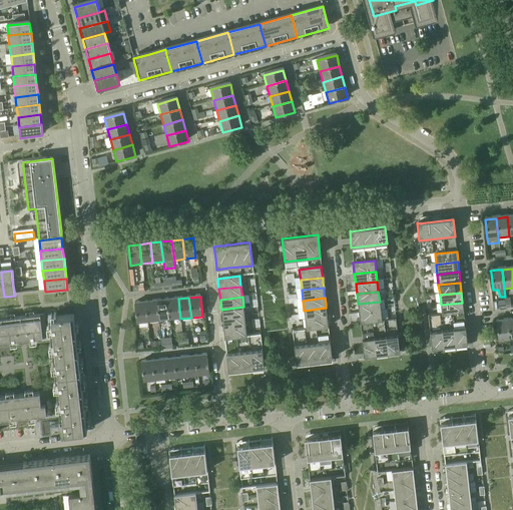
[(180,319),(178,299),(167,301),(169,320),(180,319)]
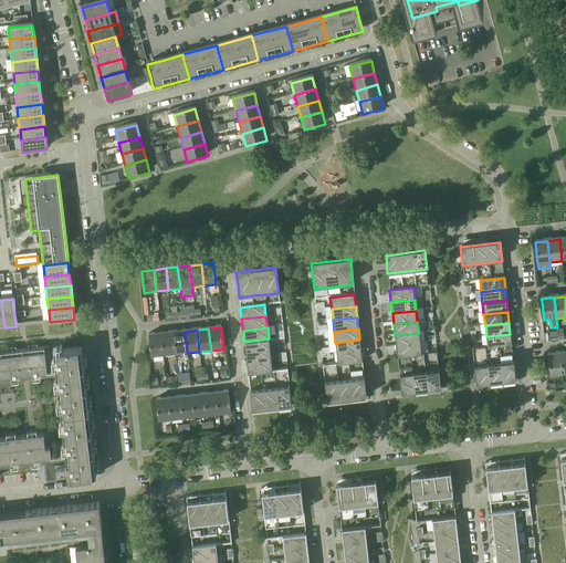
[(187,353),(185,332),(173,333),(175,355),(187,353)]
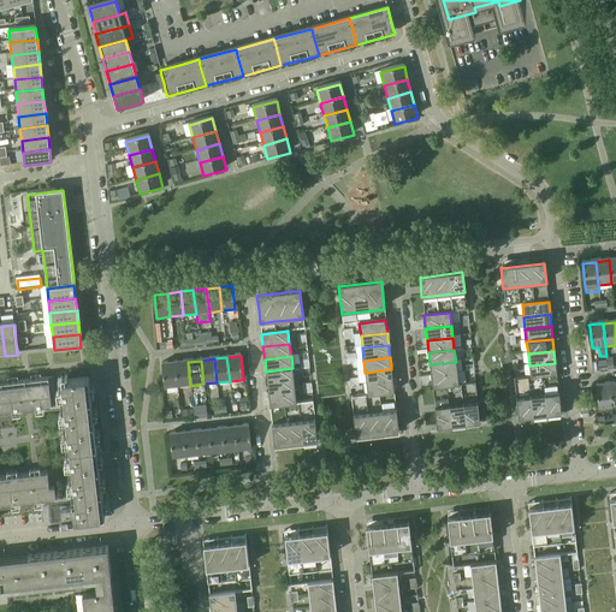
[(190,386),(188,362),(176,363),(178,387),(190,386)]
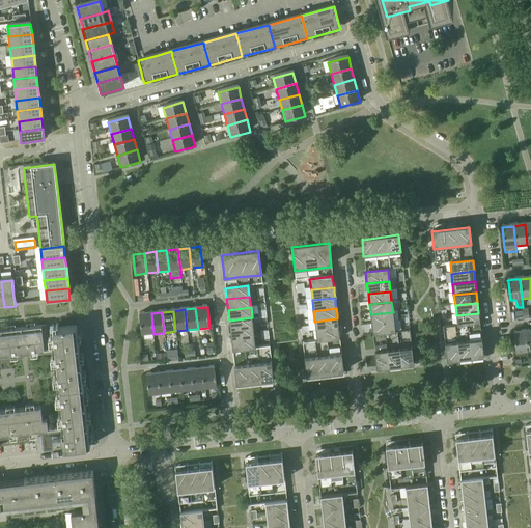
[(394,323),(393,312),(370,314),(371,326),(394,323)]
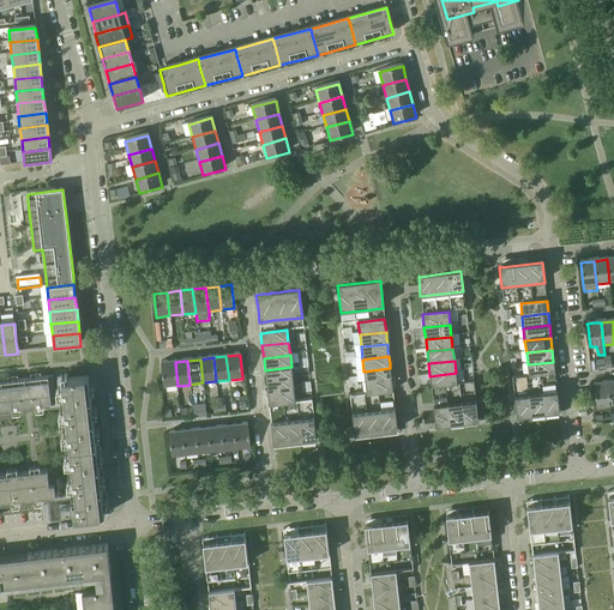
[(175,362),(161,363),(163,387),(166,387),(167,393),(179,392),(178,386),(175,362)]
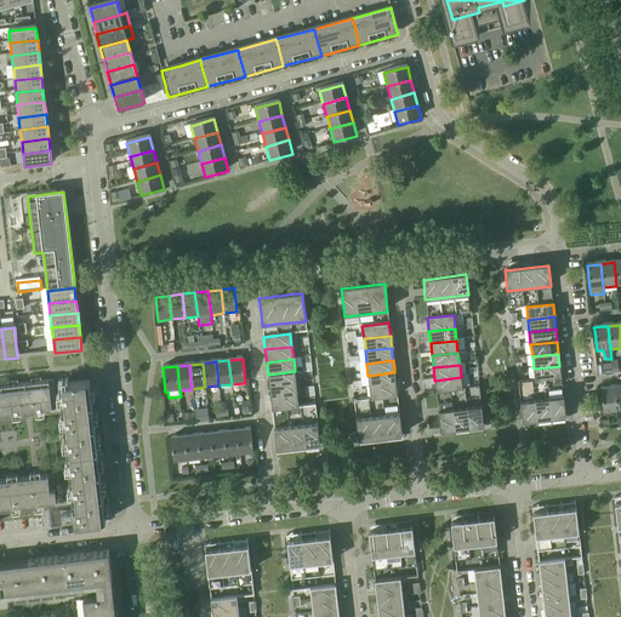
[(562,380),(559,366),(534,369),(535,382),(562,380)]
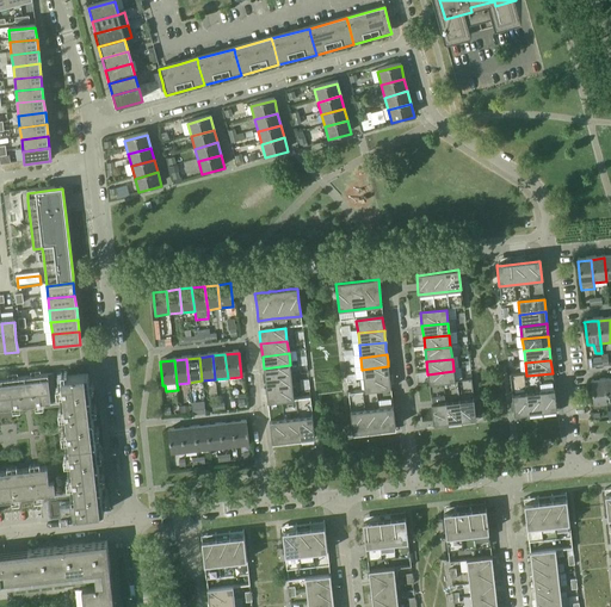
[(291,377),(290,365),(264,369),(265,381),(291,377)]
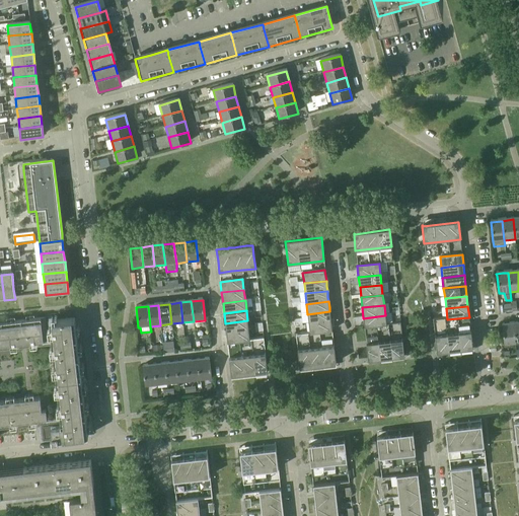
[(330,321),(330,317),(329,311),(307,314),(308,324),(330,321)]
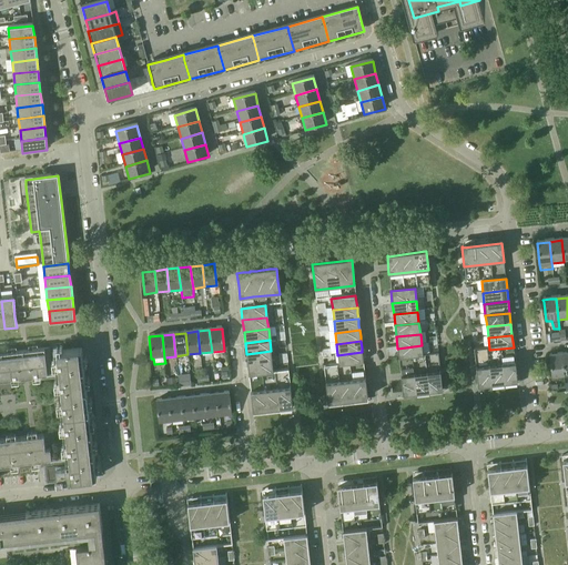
[(423,357),(422,345),(397,349),(398,360),(423,357)]
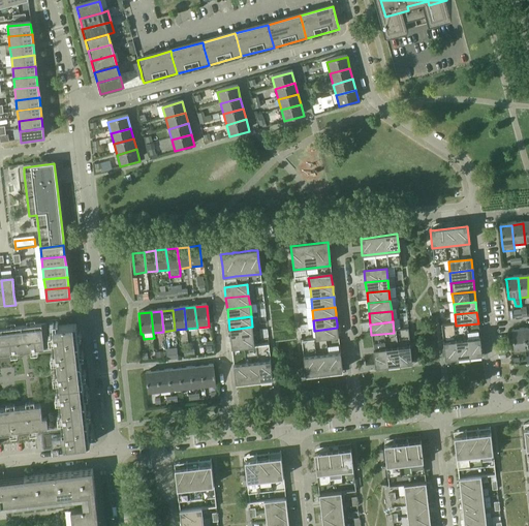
[(0,354),(52,349),(51,342),(48,343),(48,340),(48,339),(50,338),(49,326),(0,331),(0,354)]
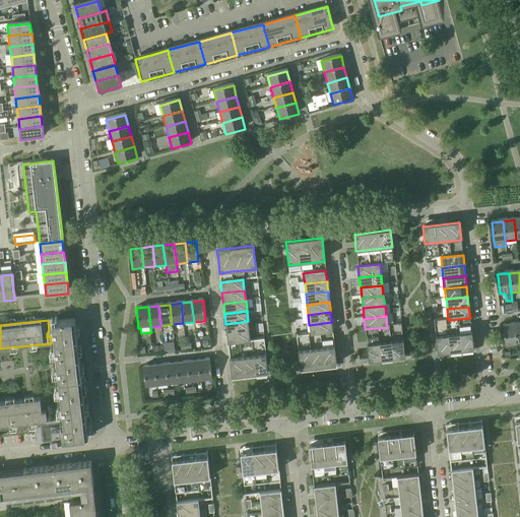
[(88,439),(81,380),(75,321),(52,324),(64,427),(53,428),(53,427),(42,429),(43,442),(51,442),(52,443),(59,442),(59,441),(62,440),(63,442),(88,439)]
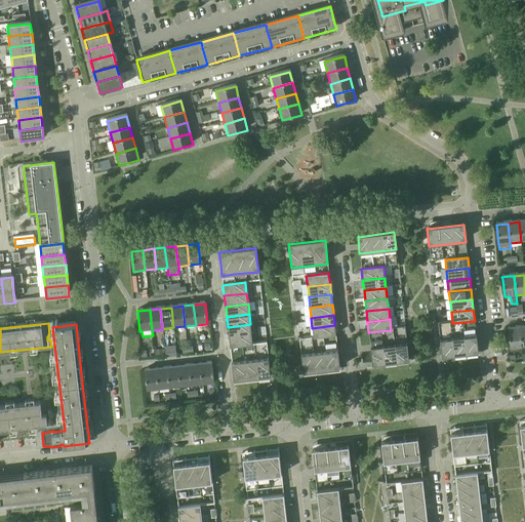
[(251,334),(250,324),(228,327),(229,337),(251,334)]
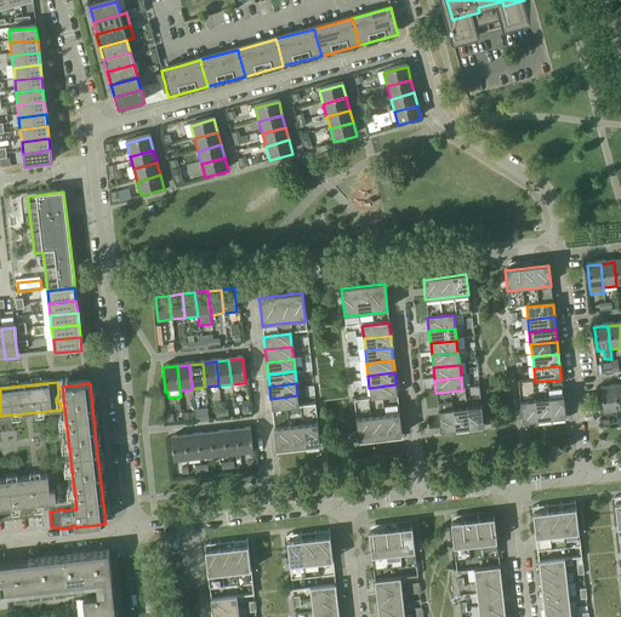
[(397,398),(397,392),(396,384),(369,388),(370,400),(397,398)]
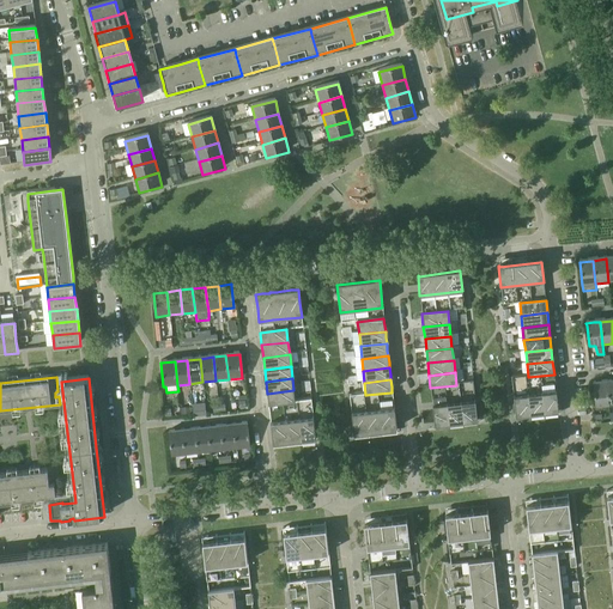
[(607,383),(601,384),(593,384),(595,408),(610,406),(607,383)]
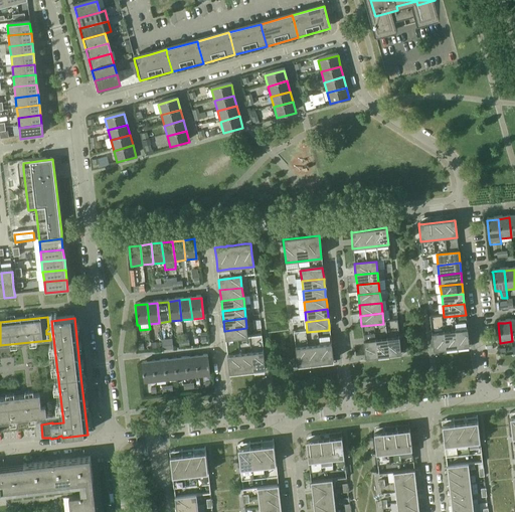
[(247,339),(246,328),(224,331),(225,342),(247,339)]
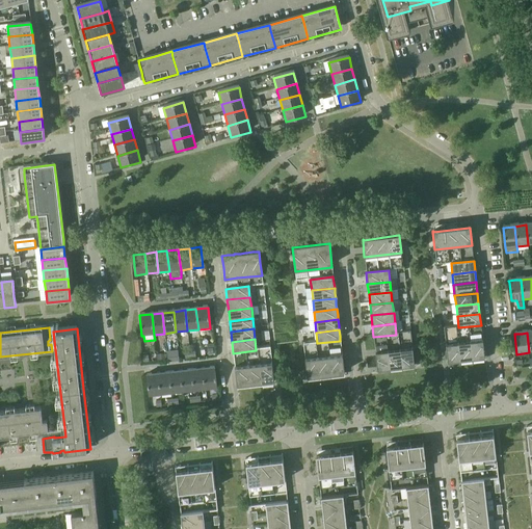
[(484,358),(483,347),(482,341),(446,345),(446,351),(448,362),(483,358),(483,359),(484,359),(484,358)]
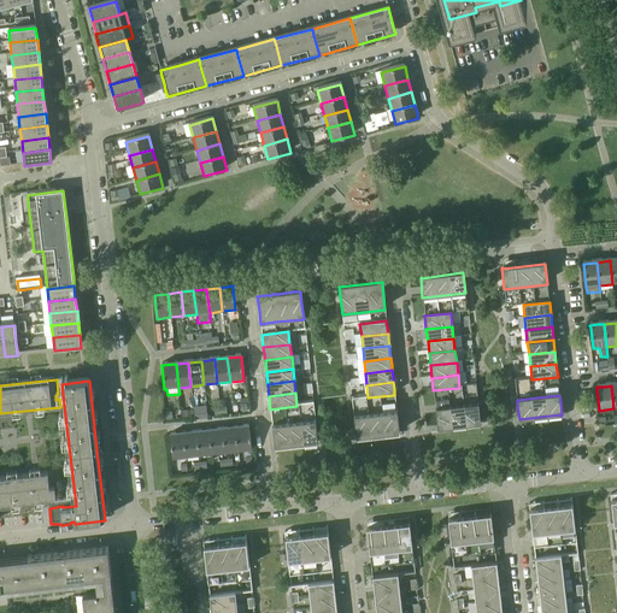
[(481,424),(480,411),(479,405),(435,410),(438,429),(438,430),(439,429),(474,425),(481,424)]
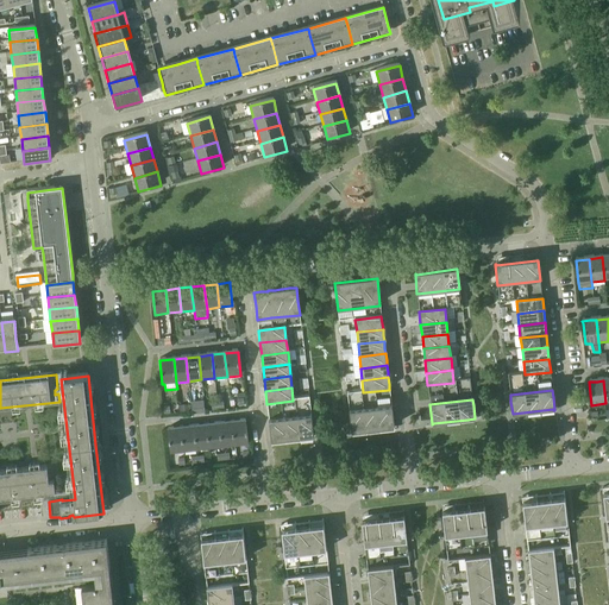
[(393,415),(391,408),(391,407),(349,411),(352,433),(394,428),(393,415)]
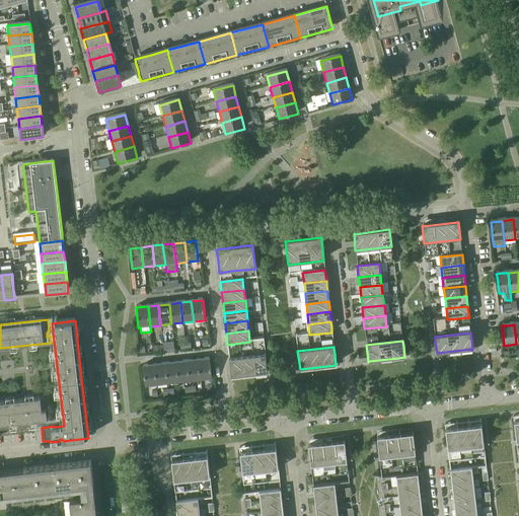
[(268,373),(266,362),(266,354),(229,358),(231,377),(268,373)]
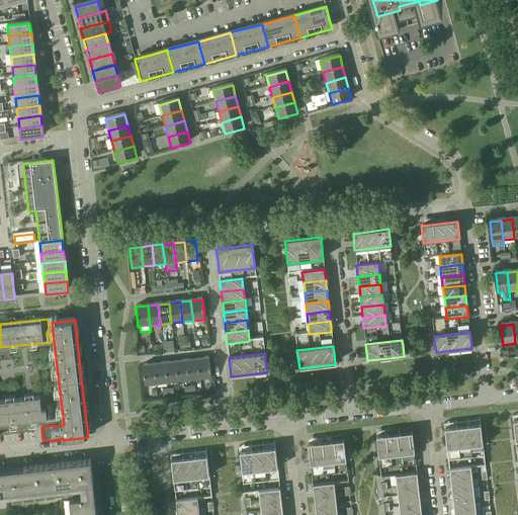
[(210,378),(208,360),(208,358),(197,360),(199,379),(210,378)]
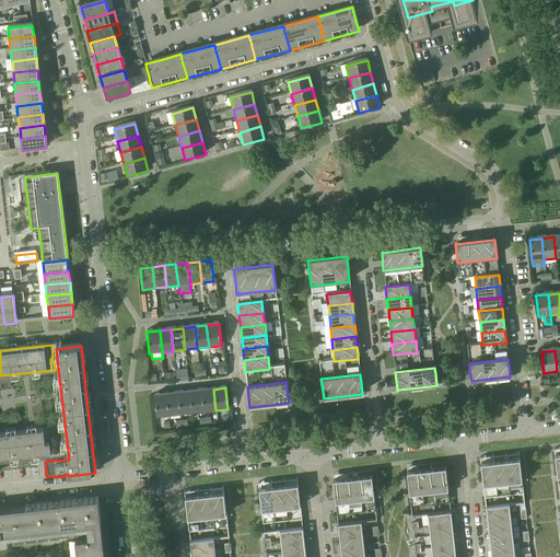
[(216,410),(213,390),(201,391),(203,413),(216,410)]
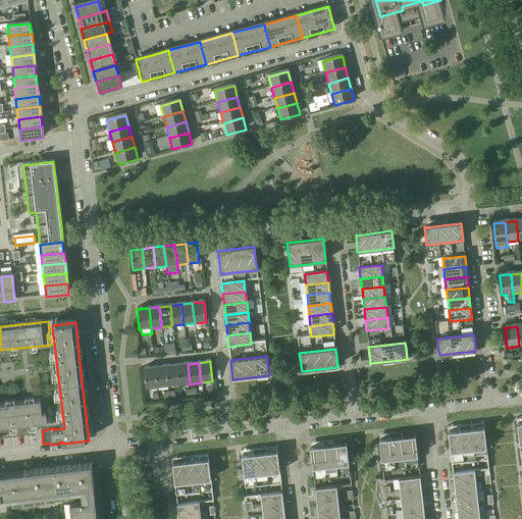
[(190,384),(188,364),(177,365),(179,385),(190,384)]
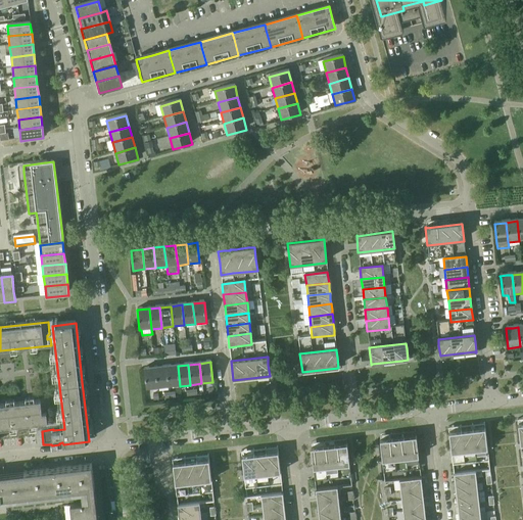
[(180,386),(178,366),(167,367),(169,387),(180,386)]
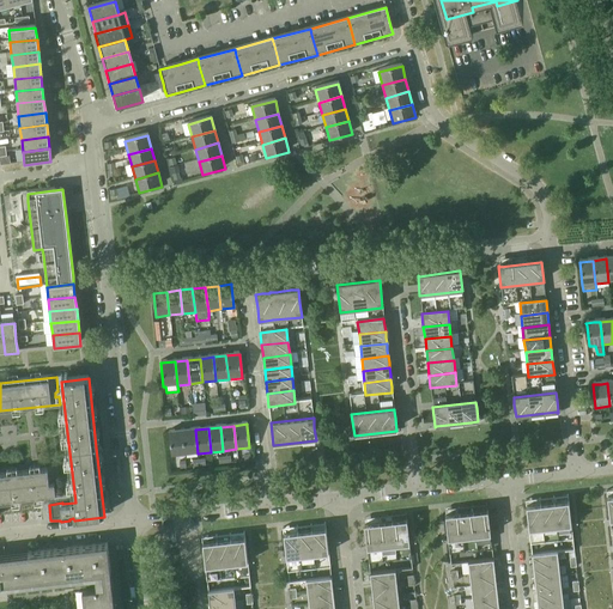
[(198,454),(195,430),(182,432),(186,455),(198,454)]
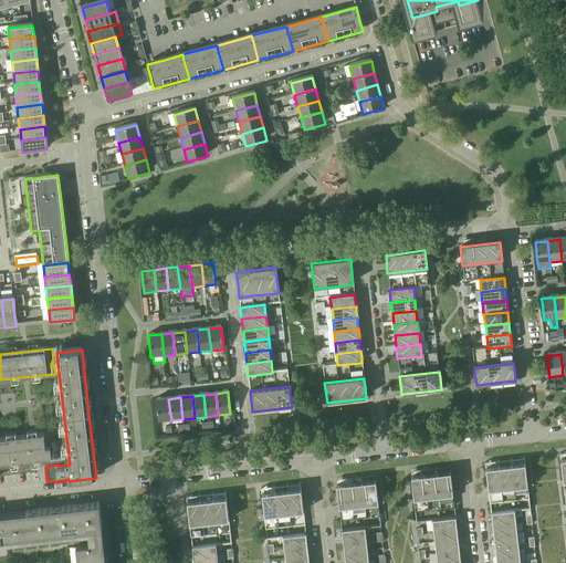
[(171,420),(168,399),(156,400),(158,423),(171,420)]
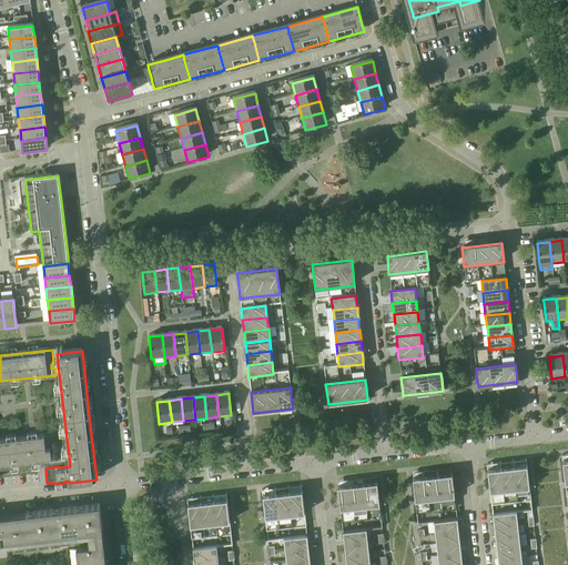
[(51,462),(50,451),(46,451),(43,437),(0,442),(0,467),(47,462),(46,458),(50,458),(50,462),(51,462)]
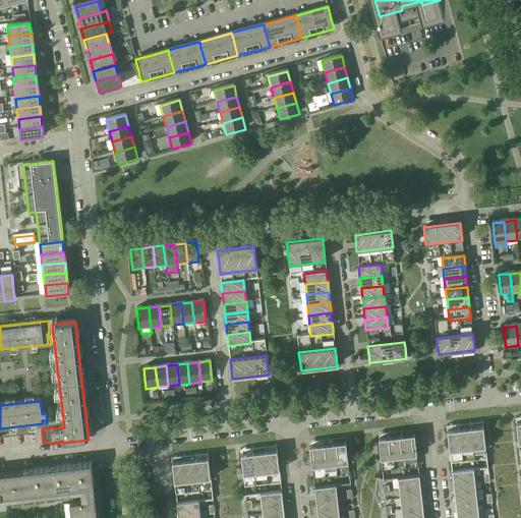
[(483,427),(471,428),(473,450),(485,449),(485,448),(484,438),(483,427)]
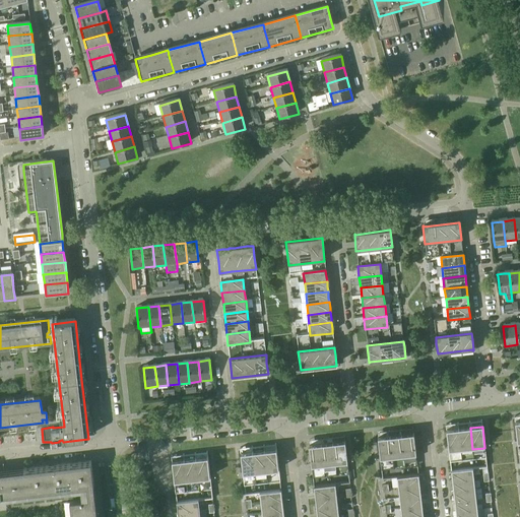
[(470,428),(458,430),(460,450),(472,449),(470,428)]
